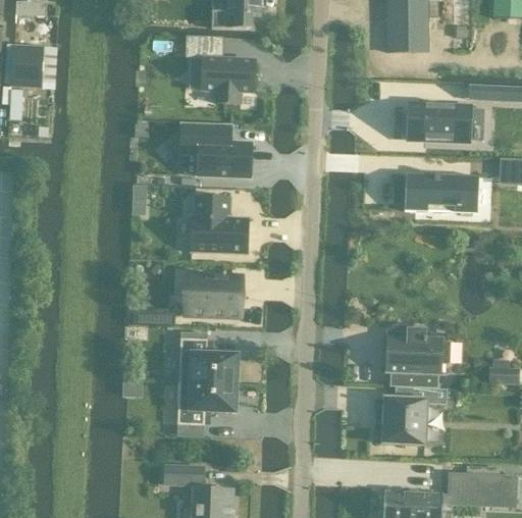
[(15,0),(14,13),(45,15),(45,0),(40,0),(15,0)]
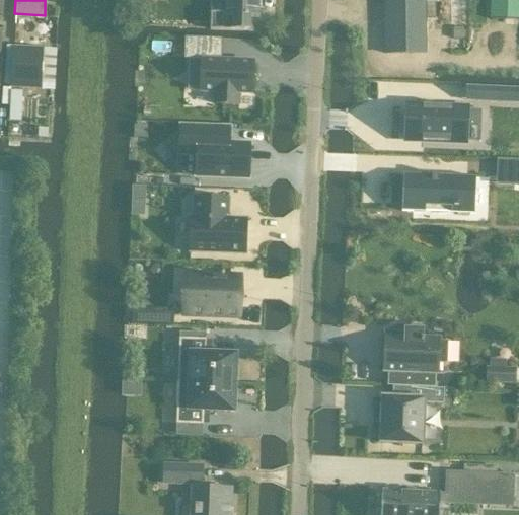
[(210,9),(210,27),(247,28),(248,15),(256,15),(256,0),(224,0),(224,9),(210,9)]
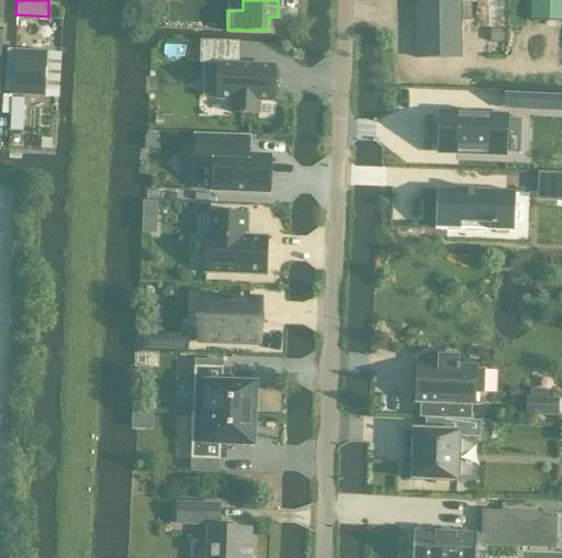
[(454,0),(416,0),(415,55),(459,55),(460,0),(454,0)]
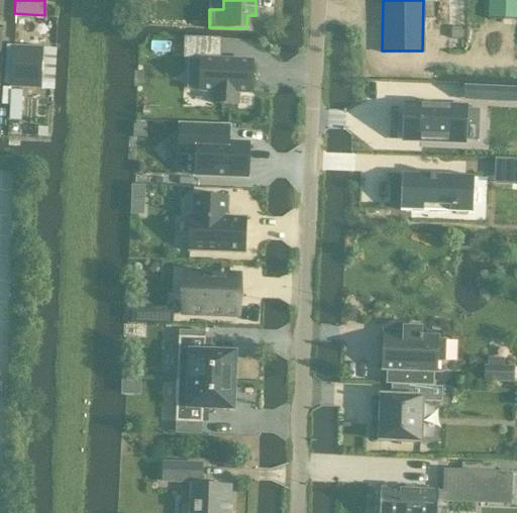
[(488,0),(488,16),(516,16),(516,0),(488,0)]
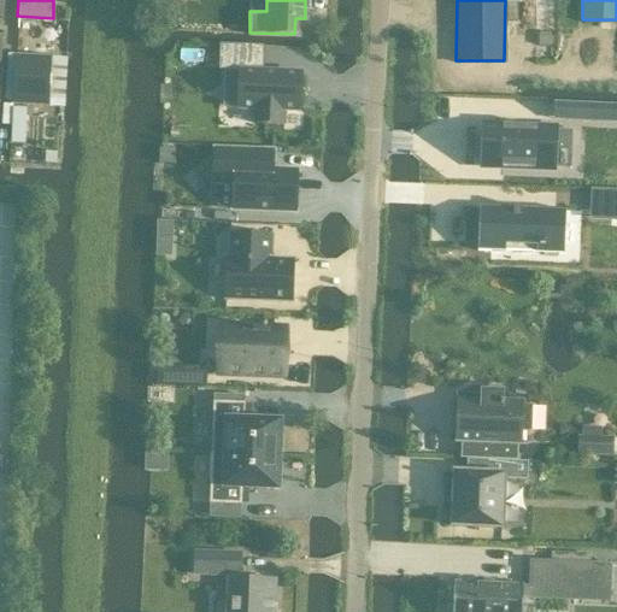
[(15,51),(12,99),(48,101),(51,53),(15,51)]
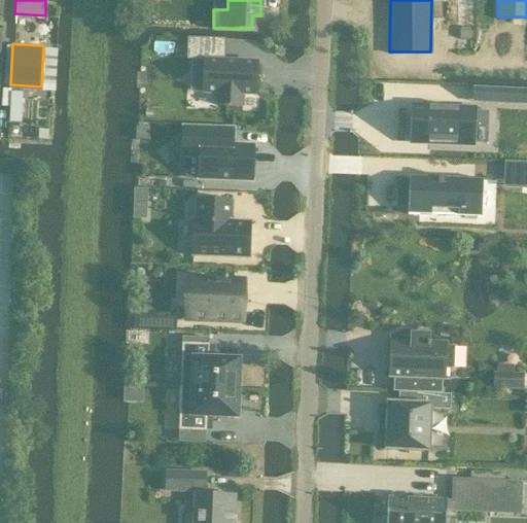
[(202,58),(201,92),(216,92),(215,104),(244,105),(245,93),(257,94),(258,60),(202,58)]
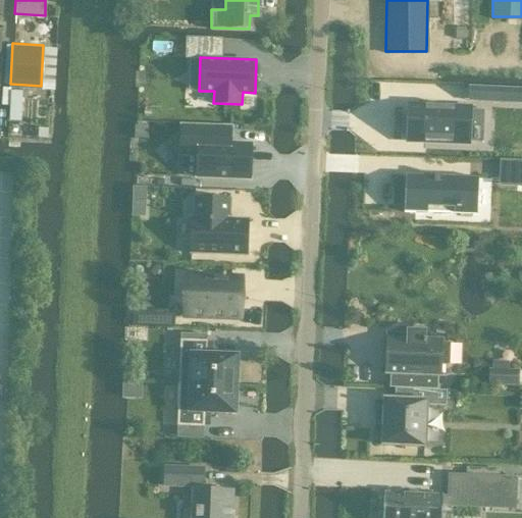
[(521,83),(510,83),(509,95),(521,95),(521,83)]
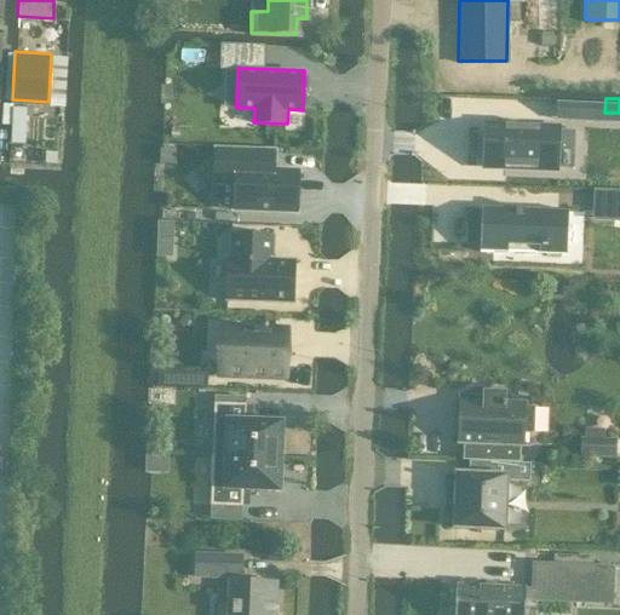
[(486,119),(483,167),(558,170),(560,121),(486,119)]
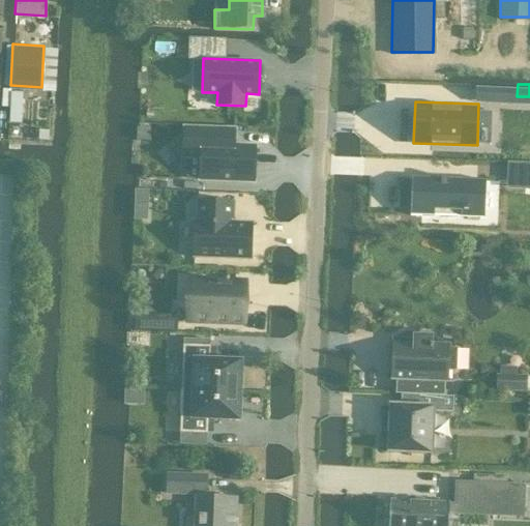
[(183,123),(182,155),(199,156),(199,178),(256,180),(257,142),(236,142),(237,125),(183,123)]
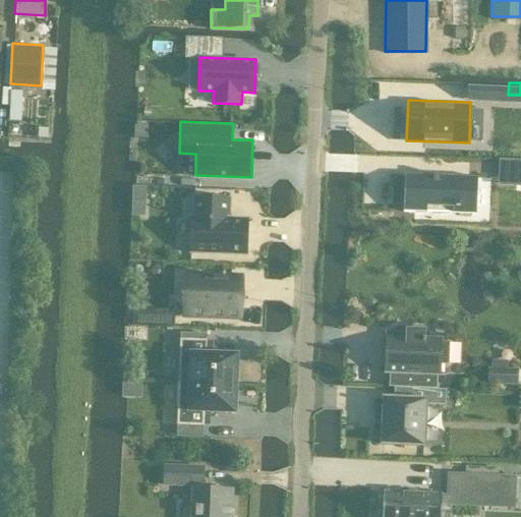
[(39,125),(38,135),(48,136),(49,126),(39,125)]
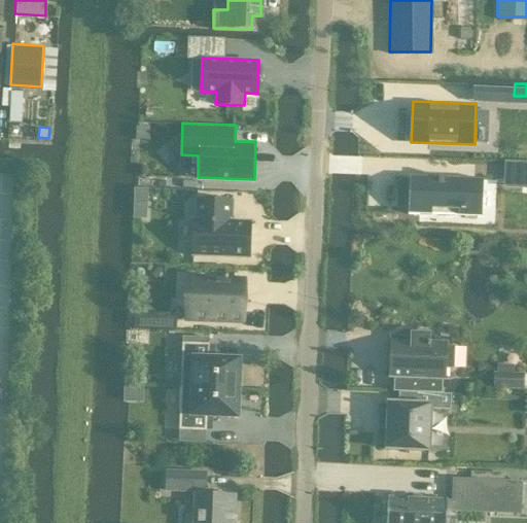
[(526,161),(505,160),(504,181),(526,181),(526,161)]
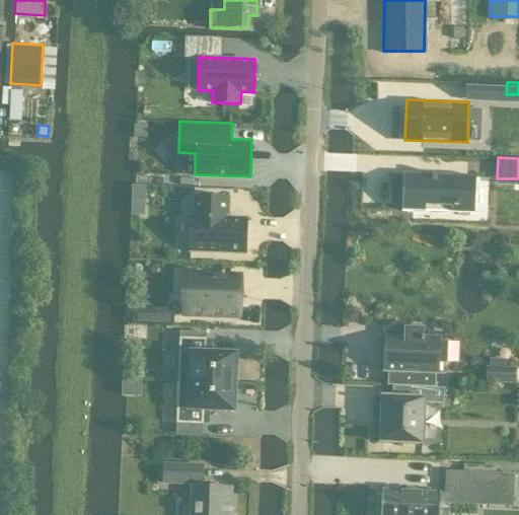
[(470,204),(471,174),(403,171),(402,210),(454,212),(455,204),(470,204)]
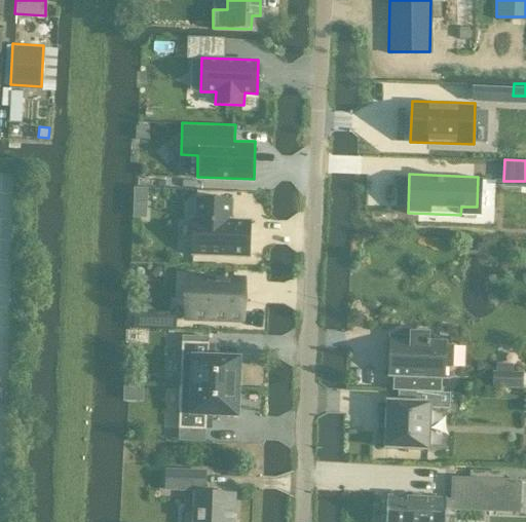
[(191,252),(191,253),(226,254),(250,255),(251,218),(231,218),(232,196),(230,196),(196,194),(195,216),(193,216),(191,252)]
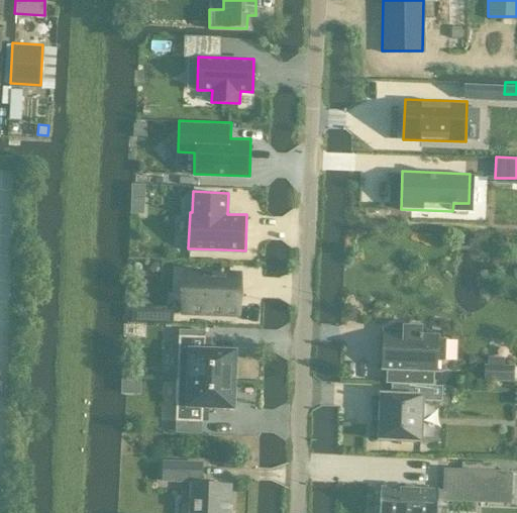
[(183,268),(181,316),(240,318),(241,270),(183,268)]
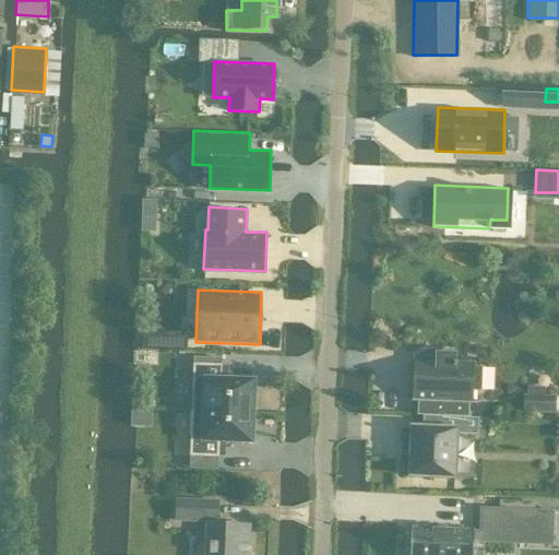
[(414,357),(413,397),(418,398),(418,411),(418,412),(470,414),(470,413),(470,399),(473,399),(473,388),(482,388),(482,364),(474,364),(474,359),(414,357)]
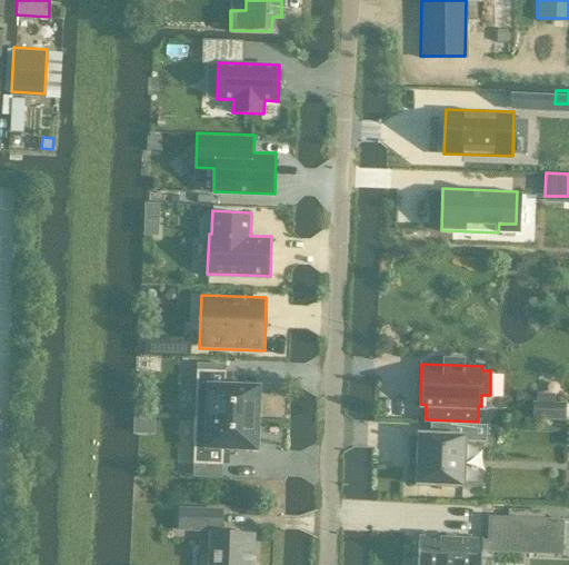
[(258,417),(259,385),(226,384),(226,369),(197,368),(196,415),(225,416),(258,417)]
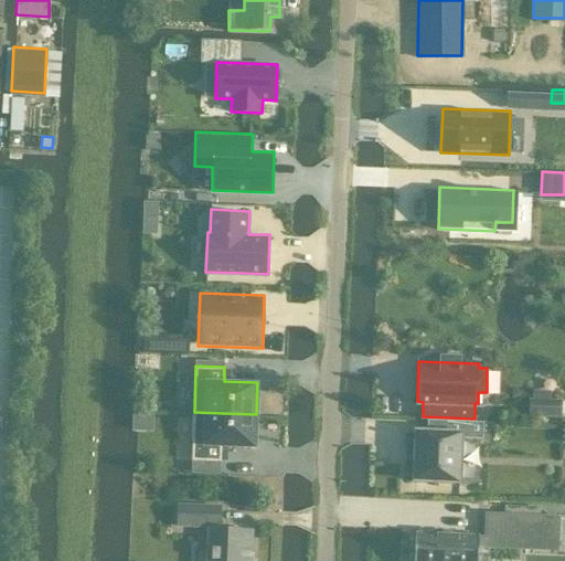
[(562,414),(562,398),(530,397),(529,413),(562,414)]
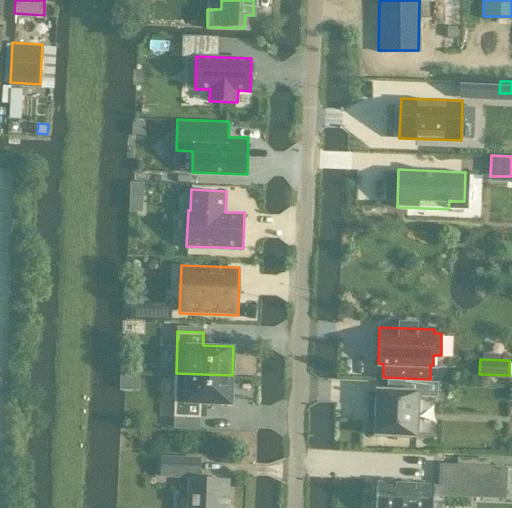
[(231,402),(232,375),(202,374),(176,373),(174,415),(200,416),(200,401),(231,402)]
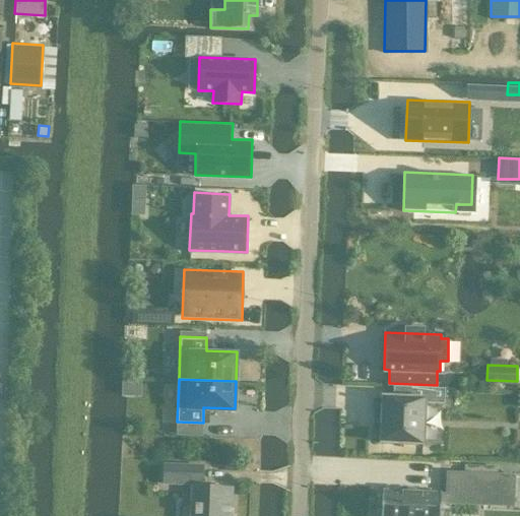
[(443,402),(444,386),(403,385),(403,397),(383,396),(381,441),(421,443),(424,401),(443,402)]
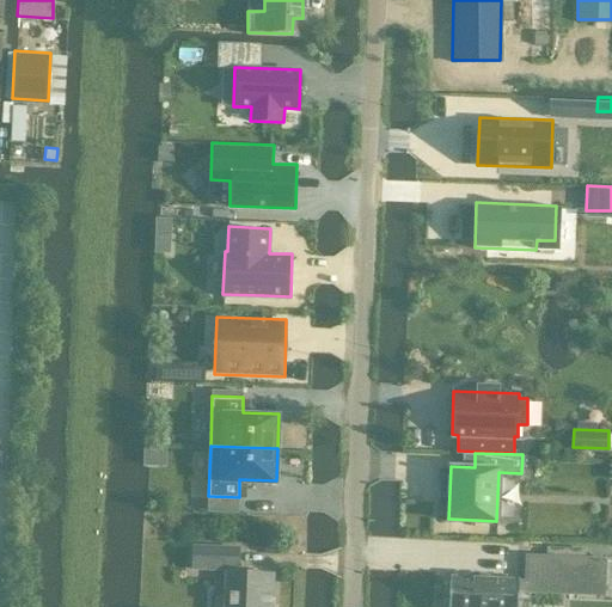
[(238,547),(193,545),(191,566),(220,568),(221,564),(228,564),(226,606),(268,606),(270,574),(237,572),(238,547)]
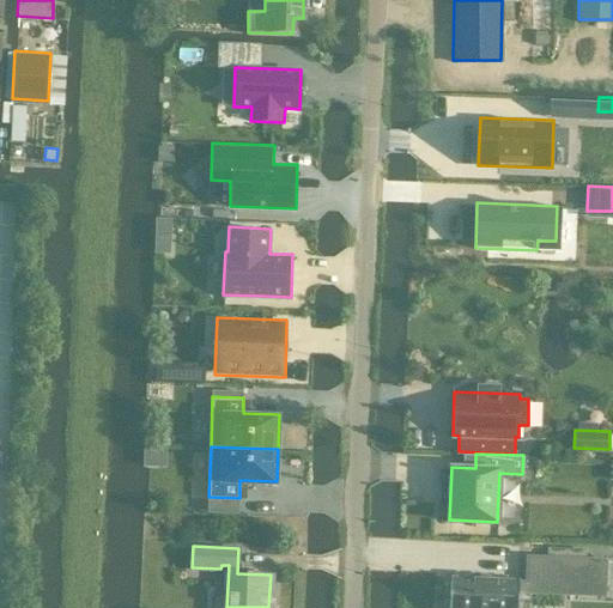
[(453,575),(450,607),(519,607),(520,591),(587,594),(588,555),(526,553),(525,577),(453,575)]
